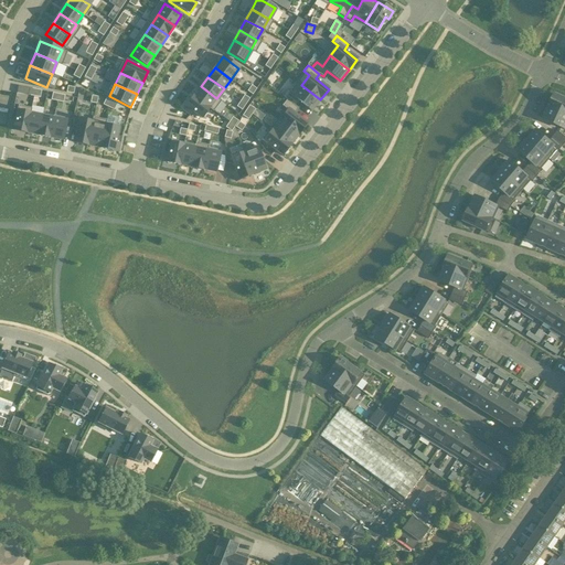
[(320,99),(301,85),(294,96),(288,92),(284,97),(287,100),(295,106),(298,100),(311,110),(320,99)]
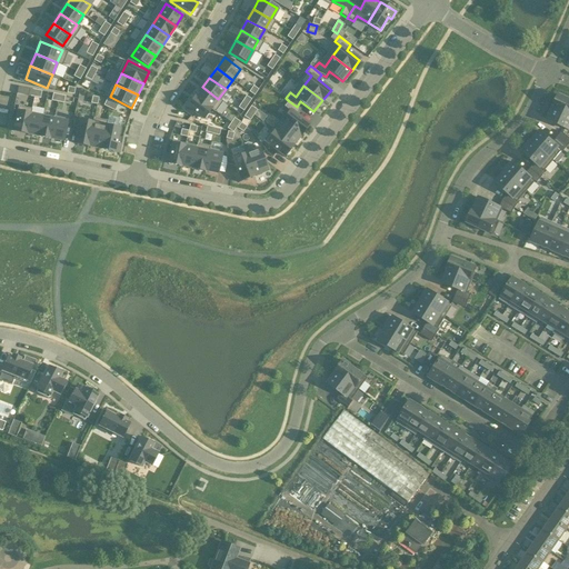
[(211,109),(218,99),(202,87),(195,97),(211,109)]
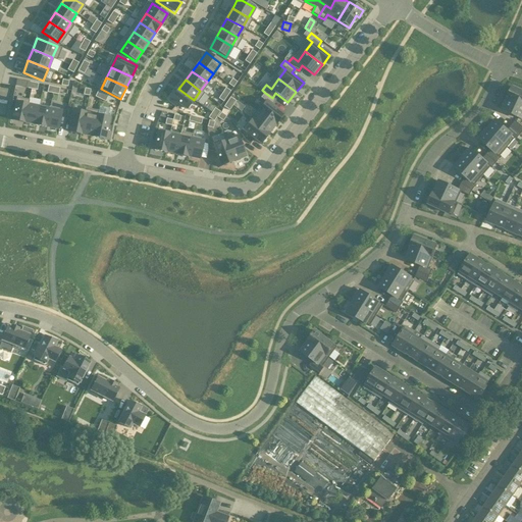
[(508,99),(521,105),(521,91),(513,88),(508,99)]
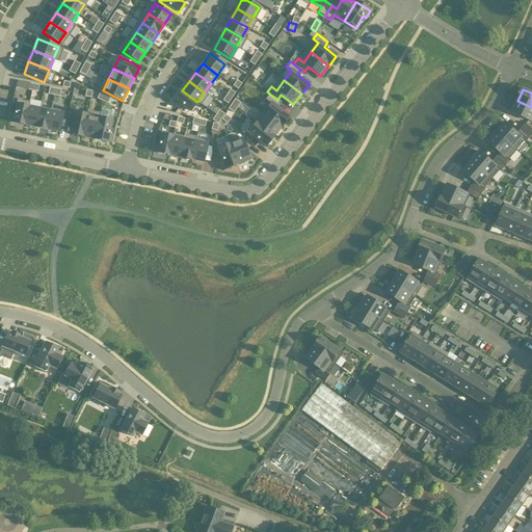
[(190,111),(197,102),(182,90),(173,103),(179,108),(182,105),(190,111)]
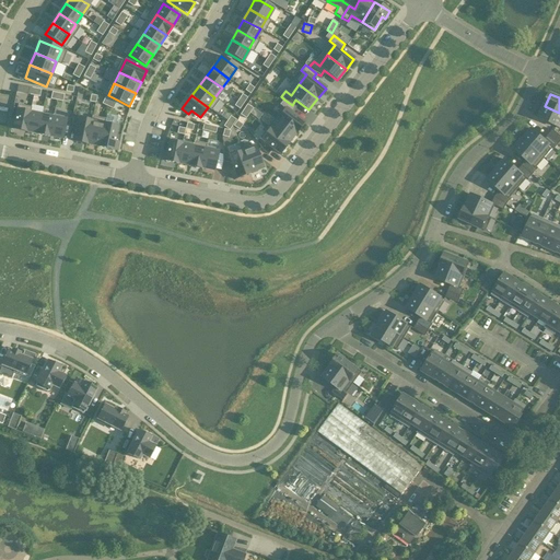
[(277,119),(295,133),(304,123),(291,113),(295,107),(292,105),(284,100),(280,105),(286,109),(277,119)]
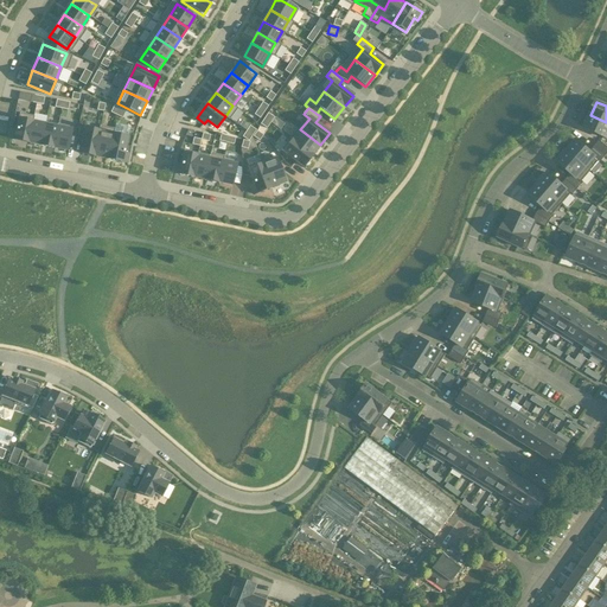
[(606,122),(590,115),(585,128),(606,139),(606,122)]
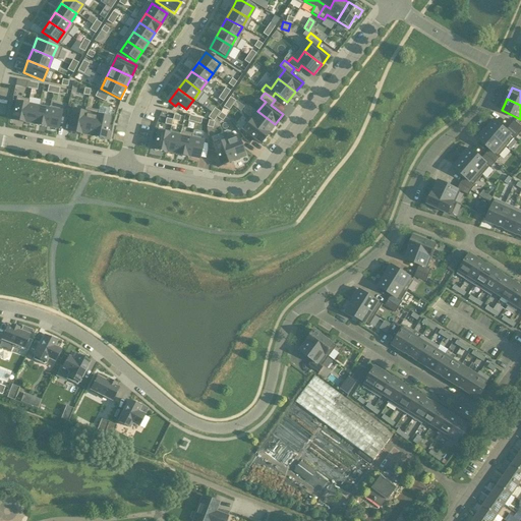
[(24,123),(24,122),(27,105),(16,102),(14,112),(10,111),(8,119),(24,123)]
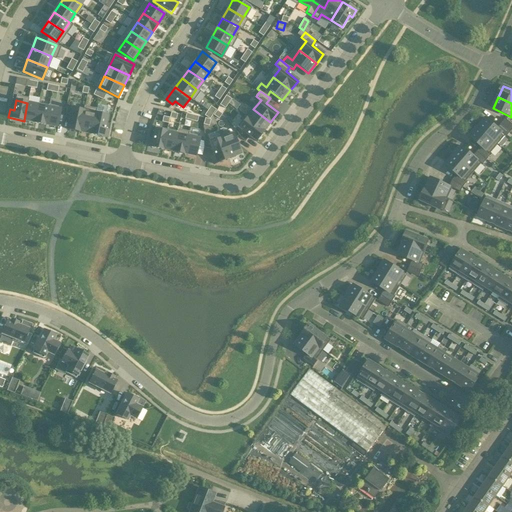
[(27,103),(24,120),(34,123),(38,105),(27,103)]
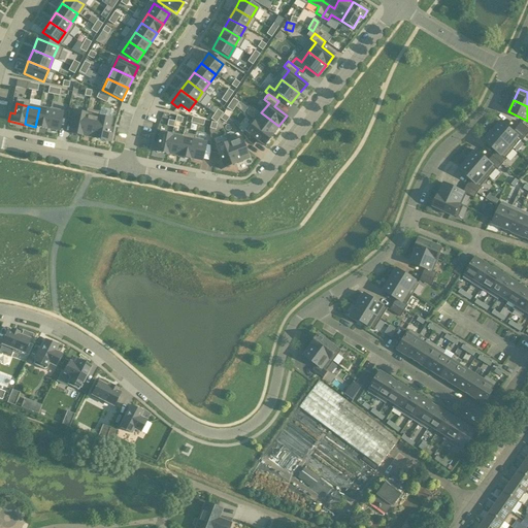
[(50,110),(39,108),(35,127),(46,129),(50,110)]
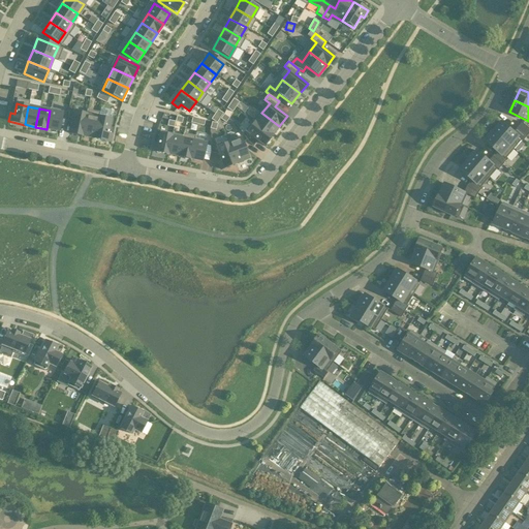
[(50,111),(47,129),(58,131),(62,114),(50,111)]
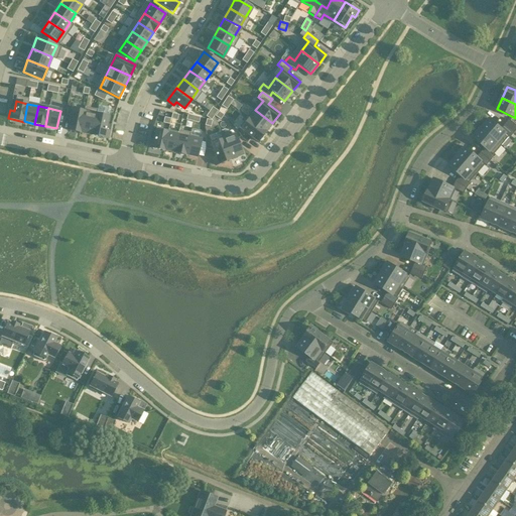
[(80,133),(85,112),(72,110),(68,130),(80,133)]
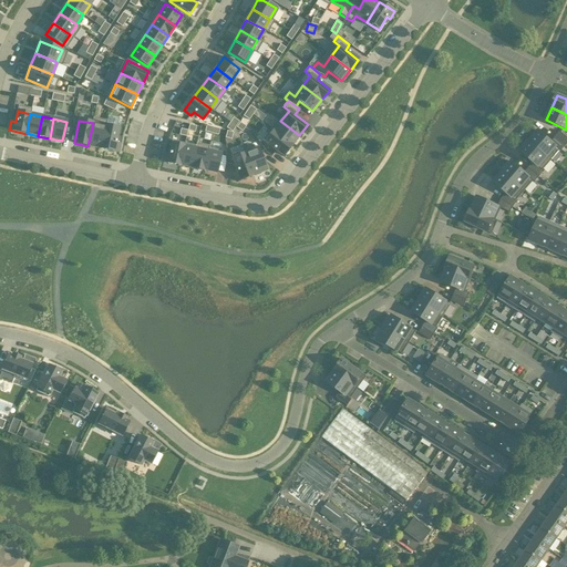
[(299,135),(280,121),(274,131),(291,145),(299,135)]
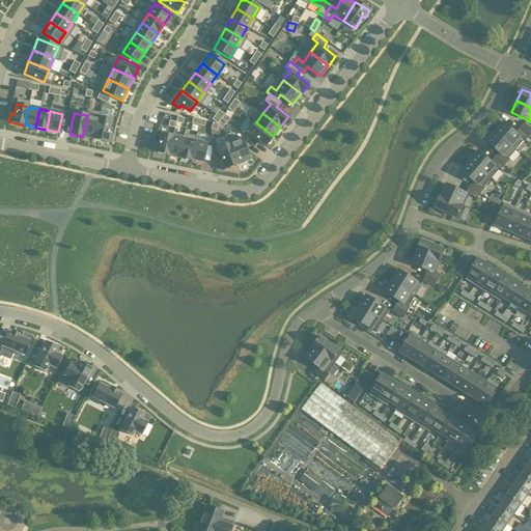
[(99,117),(87,115),(82,137),(94,139),(99,117)]
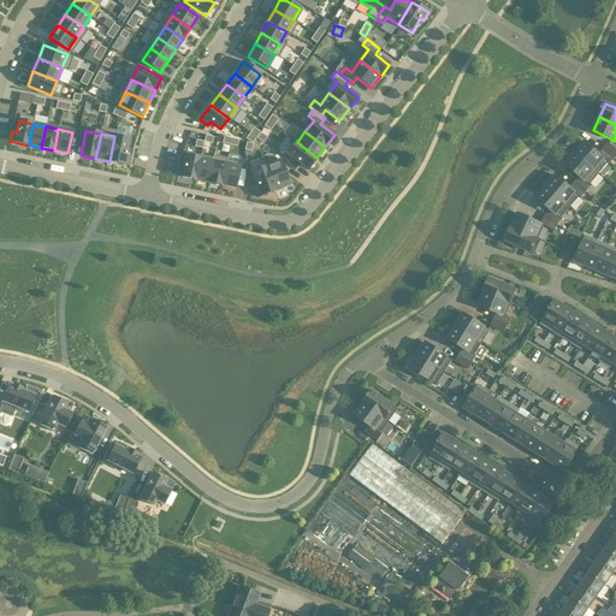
[(114,136),(110,161),(128,166),(130,157),(126,155),(129,140),(114,136)]
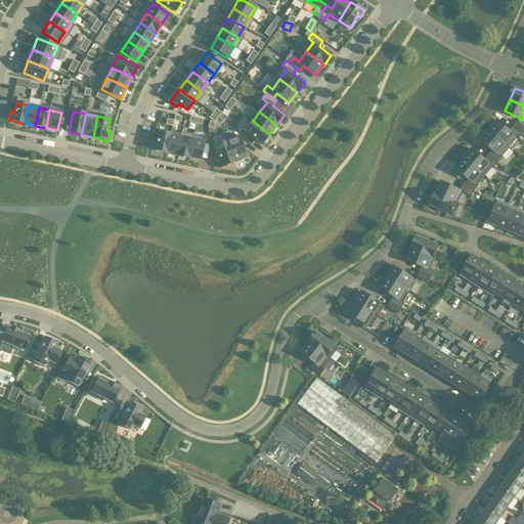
[(269,134),(253,121),(245,131),(262,144),(269,134)]
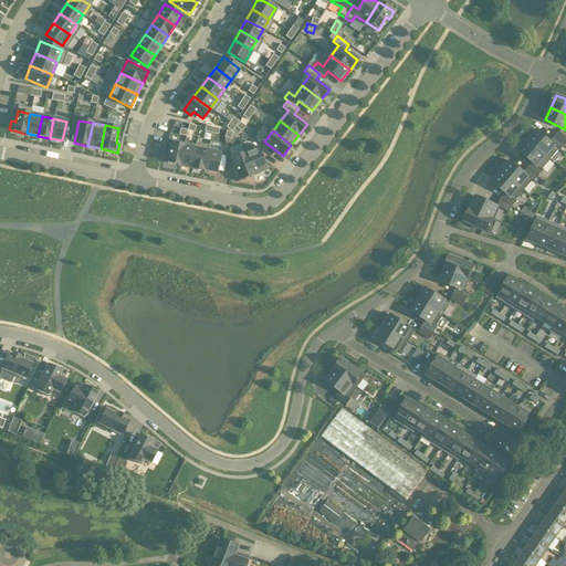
[(565,146),(554,136),(549,142),(537,130),(528,142),(551,160),(559,149),(561,150),(565,146)]
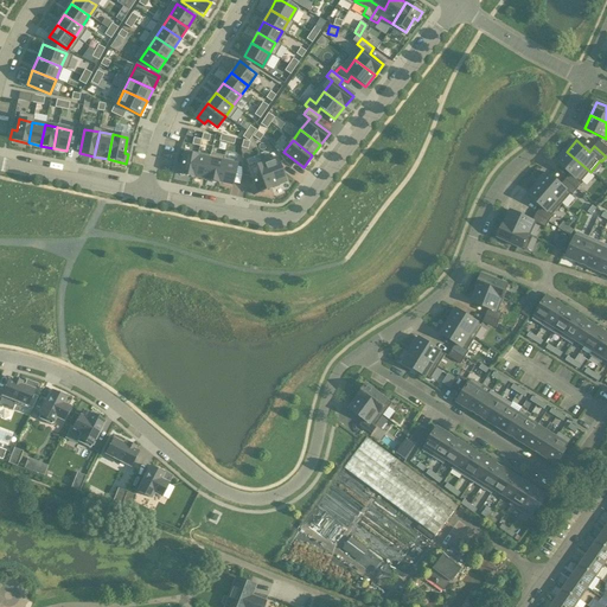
[(606,154),(606,147),(599,141),(594,146),(606,157),(606,154)]
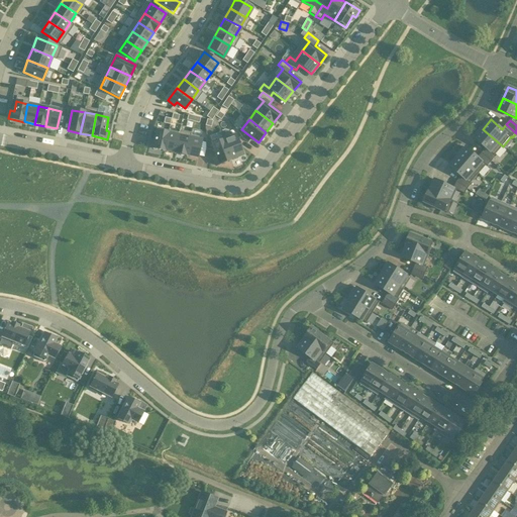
[(503,146),(483,129),(475,138),(486,148),(482,153),(492,162),(496,157),(495,156),(503,146)]
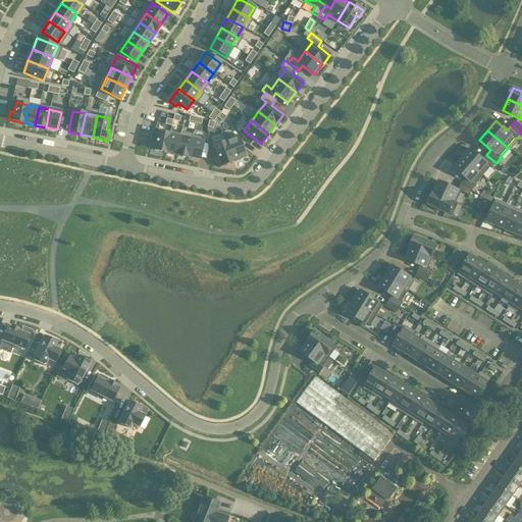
[(166,153),(166,152),(169,135),(158,132),(156,142),(152,141),(150,150),(166,153)]
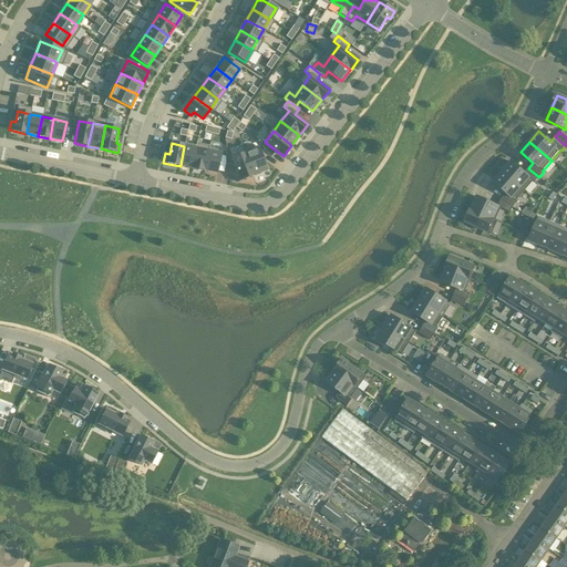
[(196,148),(184,146),(181,165),(192,168),(196,148)]
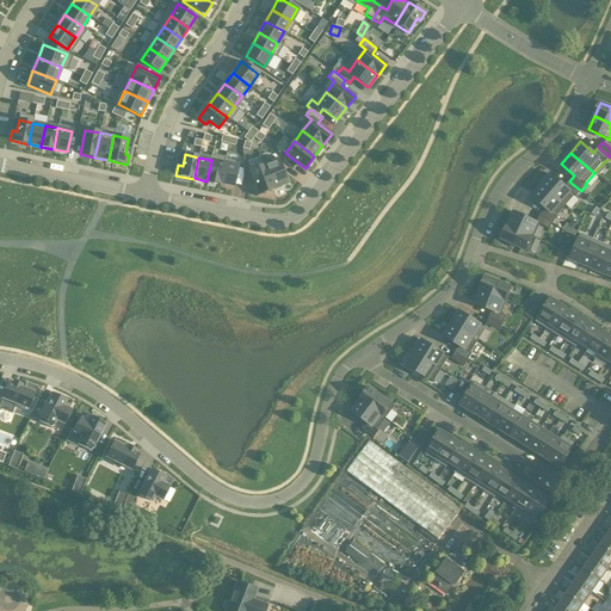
[(220,184),(223,162),(211,160),(207,181),(220,184)]
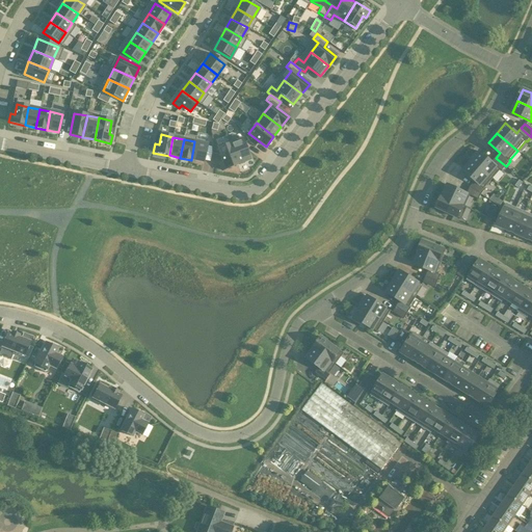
[(242,139),(230,143),(238,164),(249,160),(242,139)]
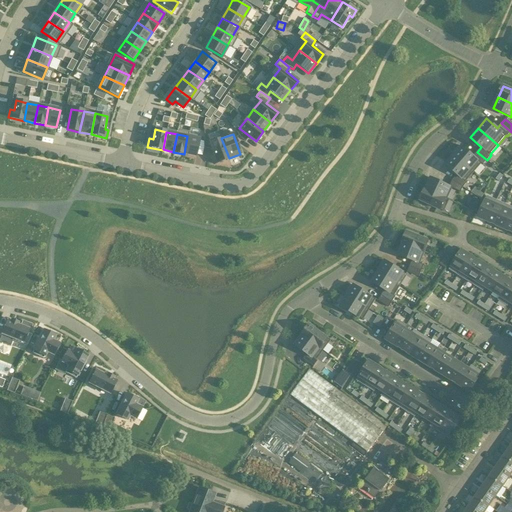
[(187,136),(184,154),(195,156),(199,139),(187,136)]
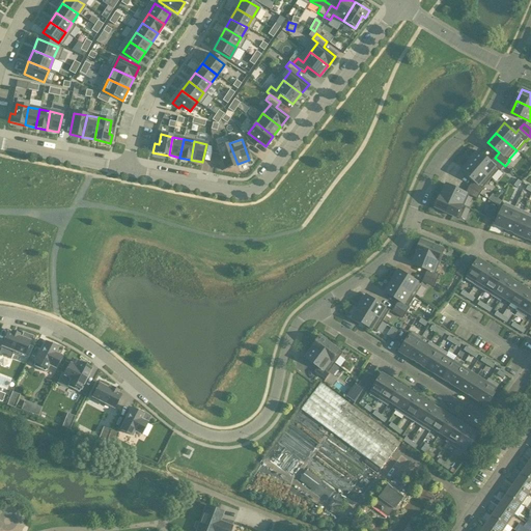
[(238,164),(229,143),(217,148),(222,161),(219,163),(222,170),(238,164)]
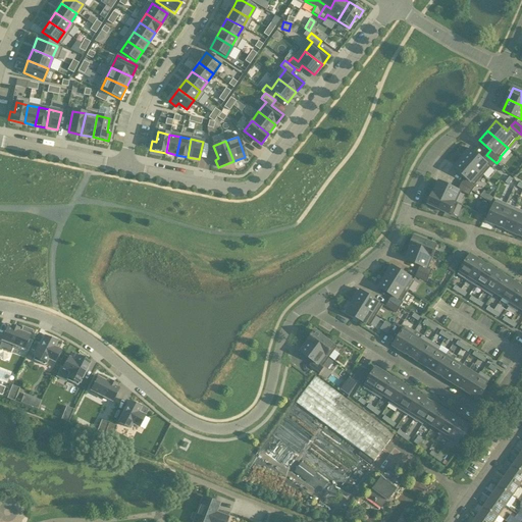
[(492,168),(497,163),(486,155),(482,159),(471,149),(462,159),(482,176),(490,166),(492,168)]
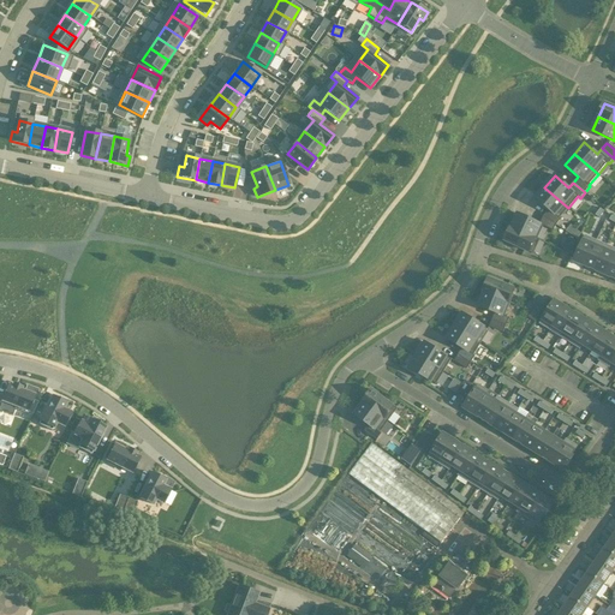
[(543,216),(556,225),(561,220),(559,219),(568,208),(544,187),(535,198),(549,210),(543,216)]
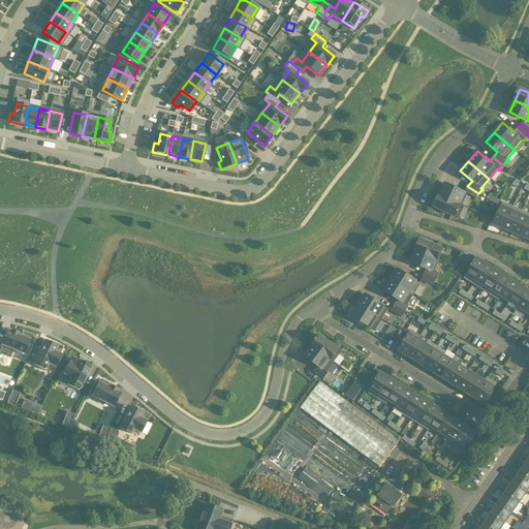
[(476,198),(478,193),(467,186),(464,193),(445,184),(439,196),(464,208),(464,207),(462,206),(467,194),(476,198)]
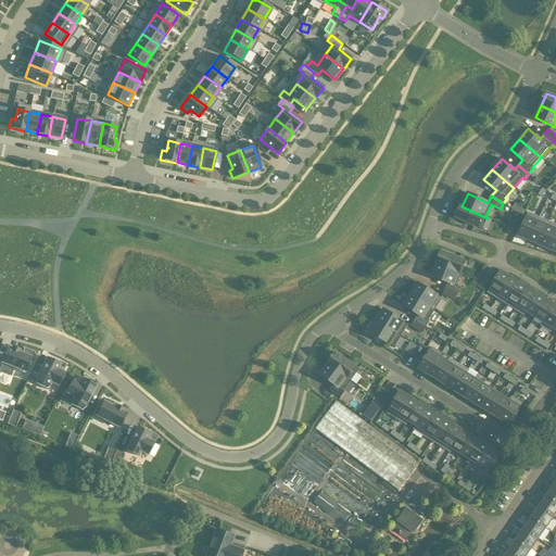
[(488,218),(462,206),(456,217),(482,230),(488,218)]
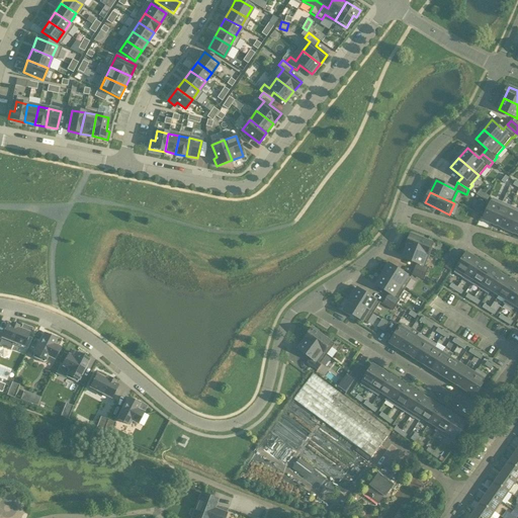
[(480,200),(473,211),(480,214),(485,202),(480,200)]
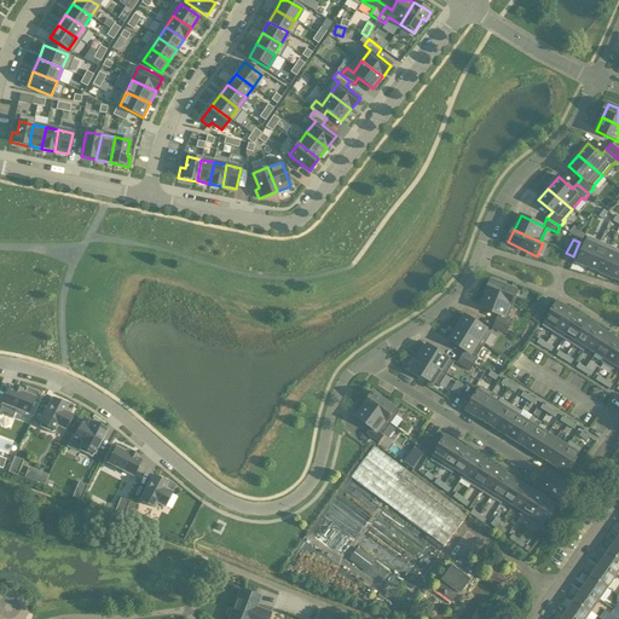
[(589,267),(599,247),(586,242),(578,262),(589,267)]
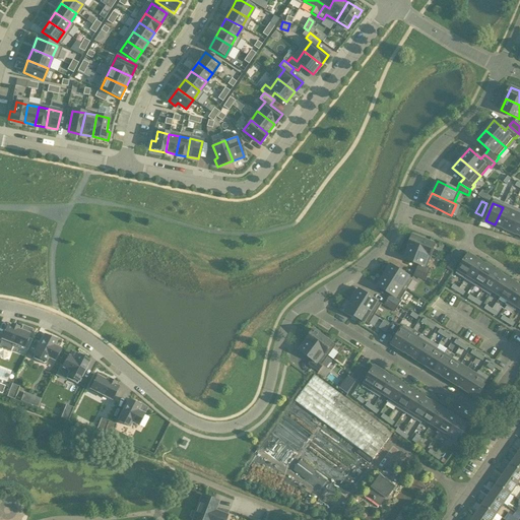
[(495,224),(504,229),(511,211),(503,207),(495,224)]
